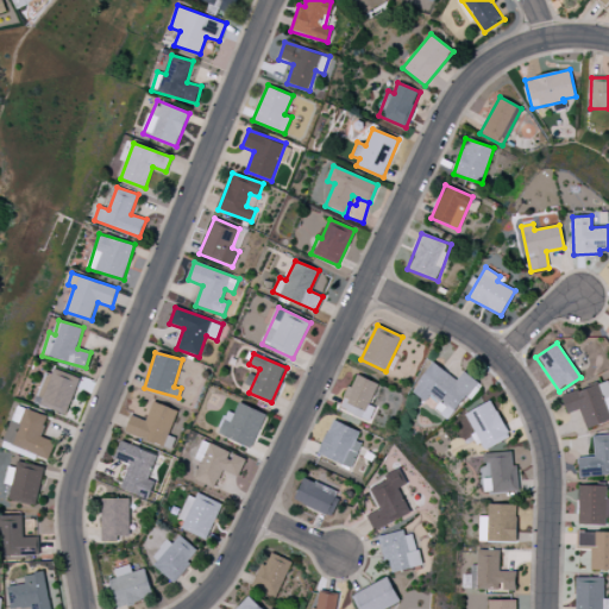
[(447,420),(465,396),(471,400),(482,384),(463,371),(457,380),(432,362),(412,391),(426,402),(432,394),(440,401),(434,409),(447,420)]
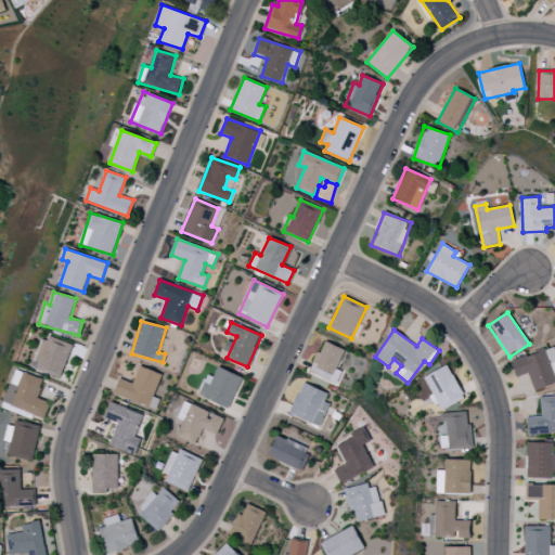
[(72,343),(43,335),(34,370),(62,377),(72,343)]
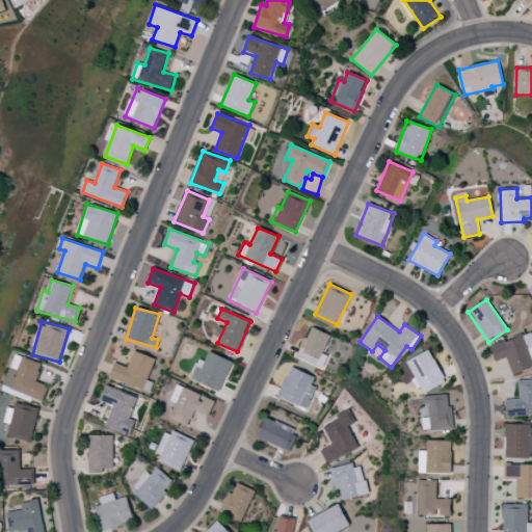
[(330,336),(310,326),(297,357),(322,368),(328,356),(322,353),(330,336)]
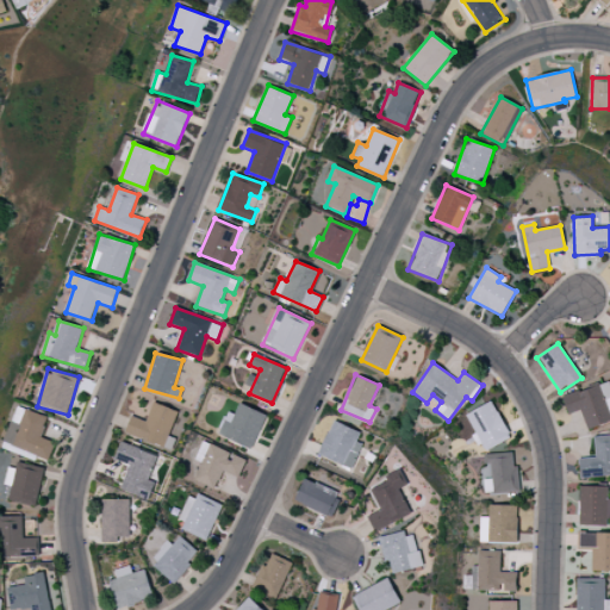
[(562,397),(567,415),(580,410),(586,430),(609,422),(609,381),(562,397)]
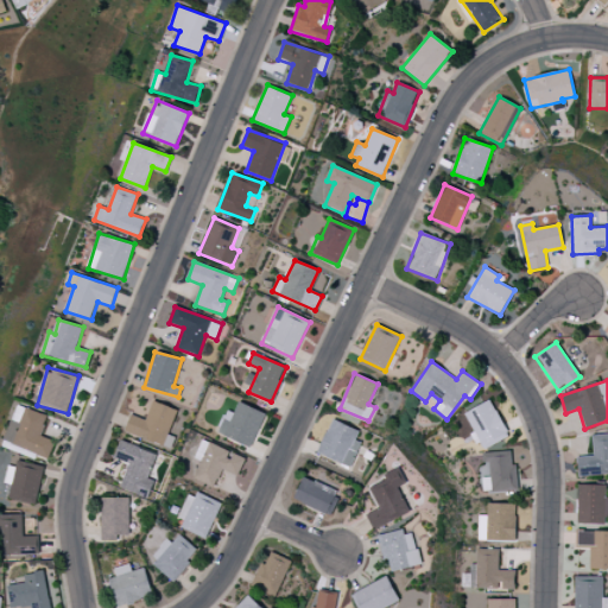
[(125,431),(171,449),(175,437),(168,435),(177,410),(153,400),(146,420),(131,415),(125,431)]
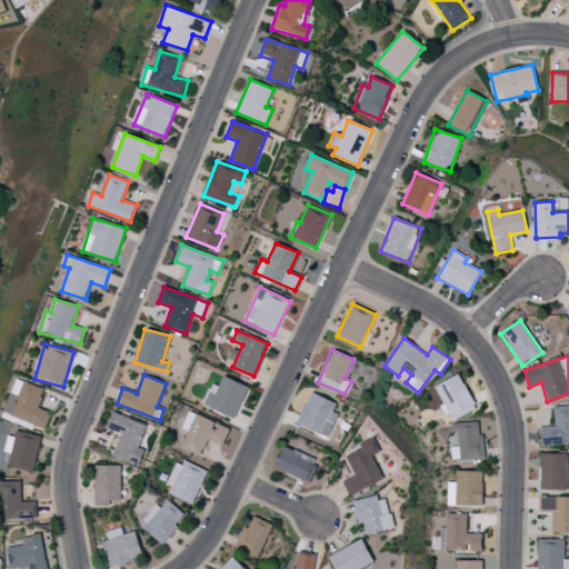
[(450,421),(476,409),(460,375),(433,386),(450,421)]
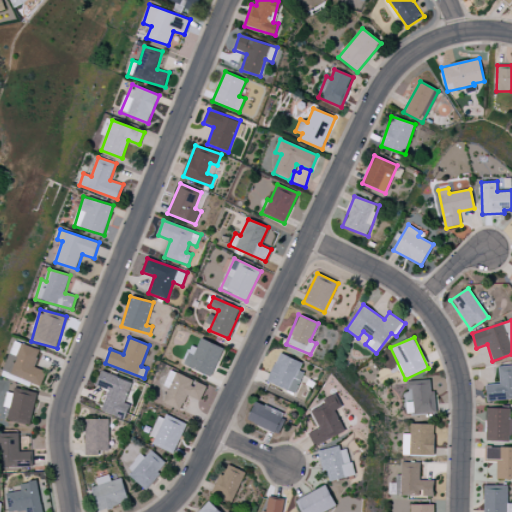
[(211,377),(224,348),(201,338),(196,349),(190,346),(182,364),(211,377)]
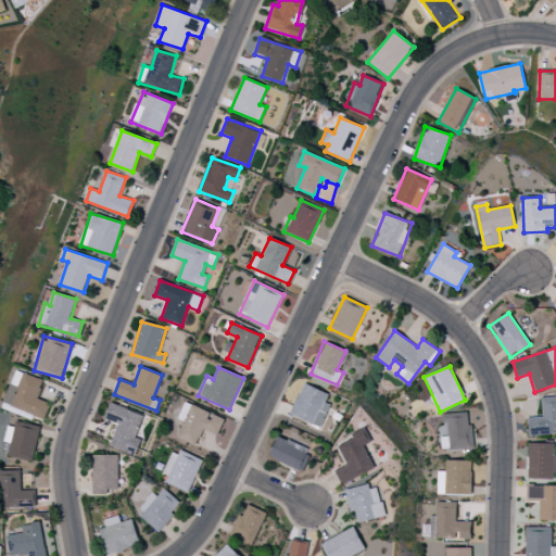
[(38,399),(45,381),(16,370),(3,403),(45,419),(51,403),(38,399)]
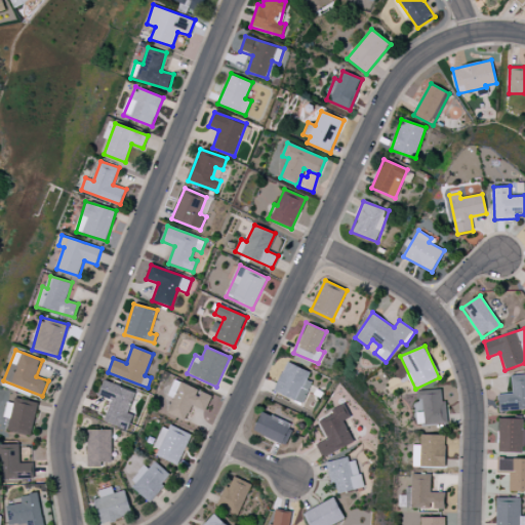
[(310,371),(286,362),(274,392),(303,403),(312,381),(307,379),(310,371)]
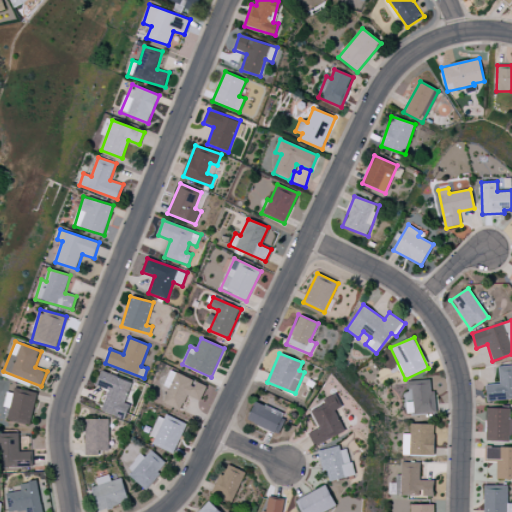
[(511,365),(499,366),(499,384),(486,384),(487,400),(511,399),(511,365)]
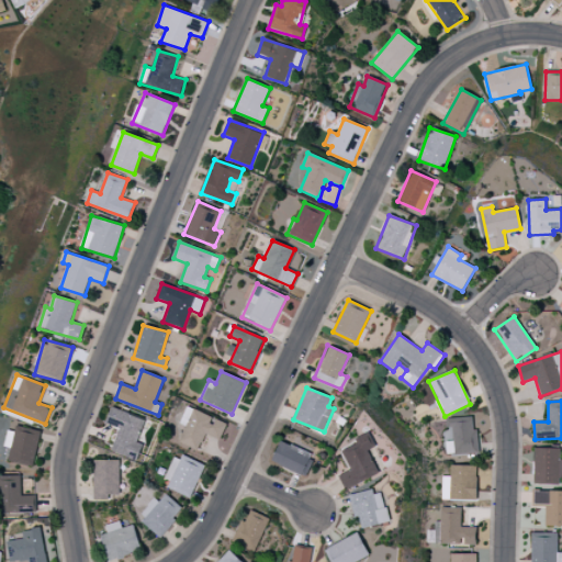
[(111,451),(135,461),(142,445),(136,442),(145,419),(112,406),(105,423),(120,428),(111,451)]
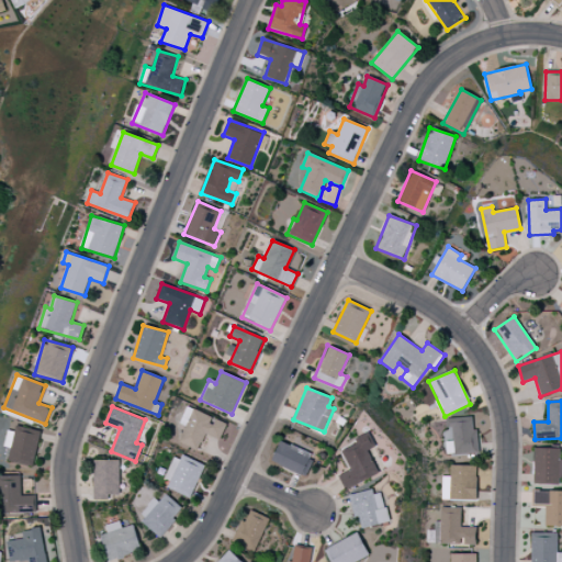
[(214,417),(187,406),(179,424),(186,426),(178,442),(198,450),(204,434),(220,440),(227,424),(214,418),(214,417)]
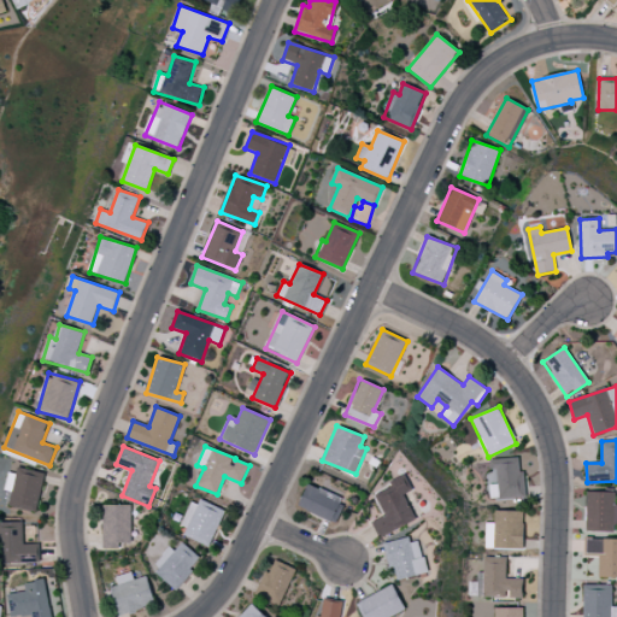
[(489,459),(489,470),(497,469),(498,499),(526,498),(524,470),(519,471),(518,458),(489,459)]
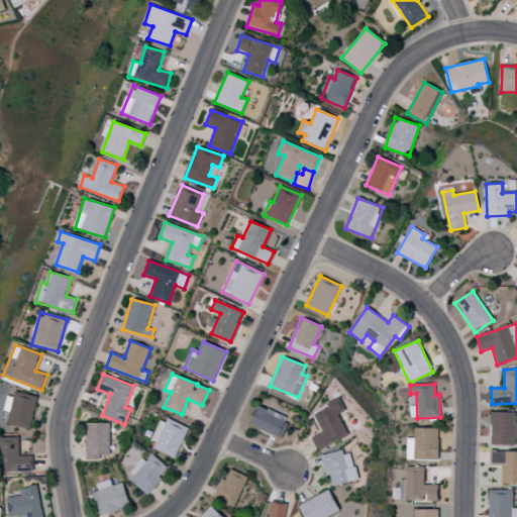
[(7,424),(29,429),(37,397),(11,390),(5,411),(10,412),(7,424)]
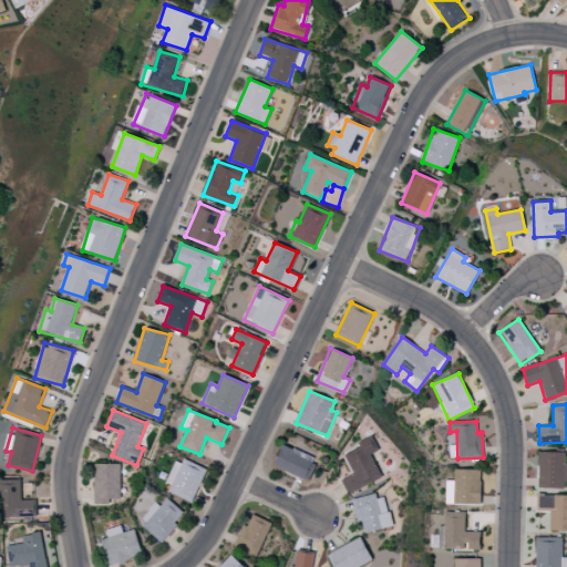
[(379,451),(372,436),(358,442),(360,447),(344,454),(353,474),(341,480),(348,494),(382,478),(371,454),(379,451)]
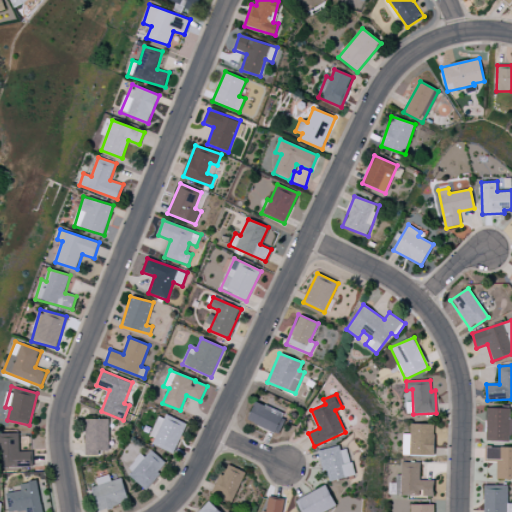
[(278,434),(286,414),(255,401),(247,421),(278,434)]
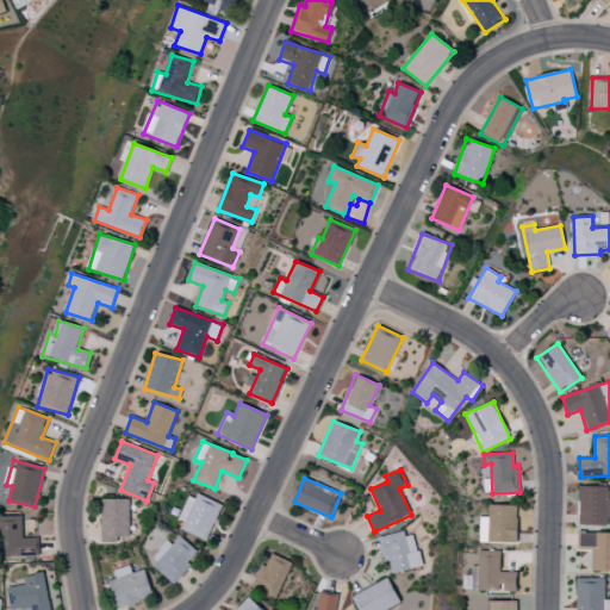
[(579,526),(607,526),(607,515),(609,514),(609,498),(608,499),(608,486),(580,486),(579,526)]
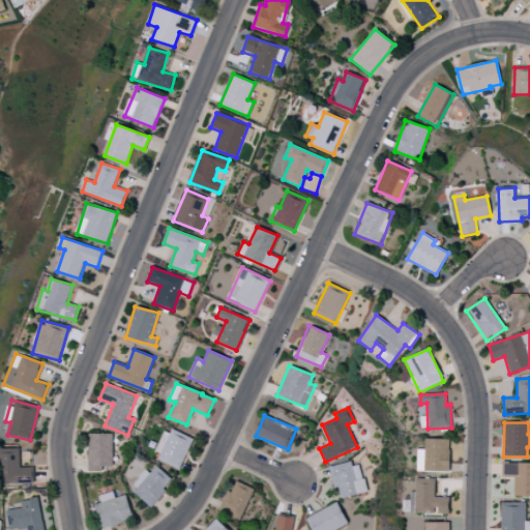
[(153,458),(179,470),(193,440),(167,429),(153,458)]
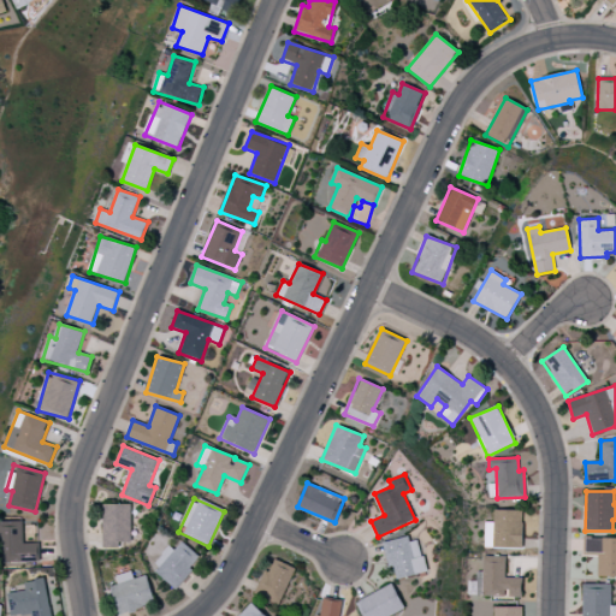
[(130,504),(102,504),(102,549),(119,549),(119,543),(131,543),(130,504)]
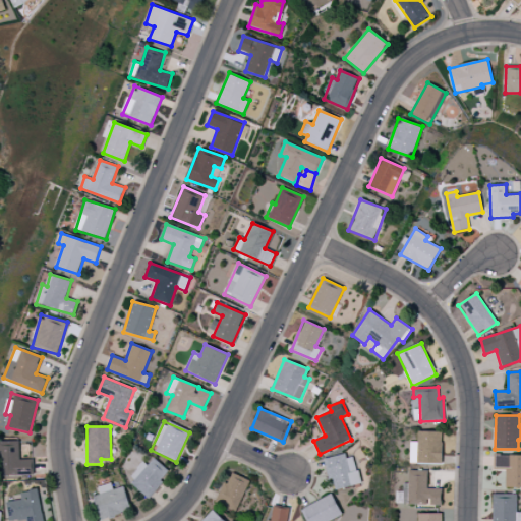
[(410,442),(409,463),(442,463),(443,431),(417,431),(417,442),(410,442)]
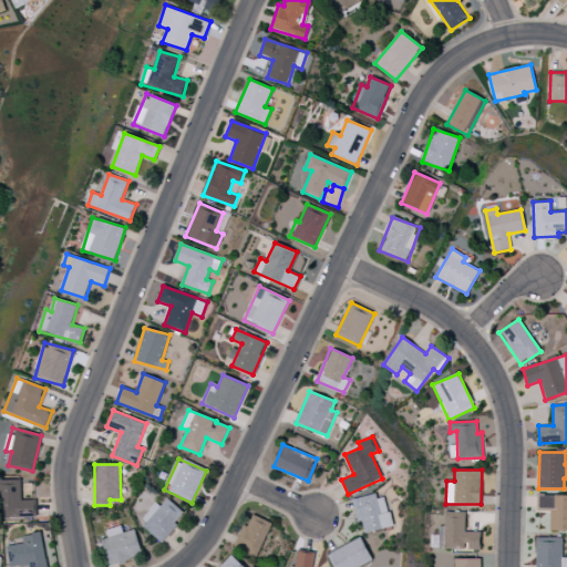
[(21,478),(0,480),(1,517),(37,516),(35,500),(22,501),(21,478)]
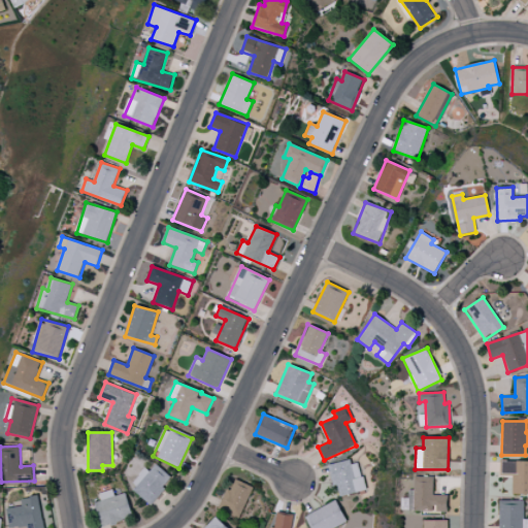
[(364,492),(360,460),(328,464),(332,487),(337,486),(338,495),(364,492)]
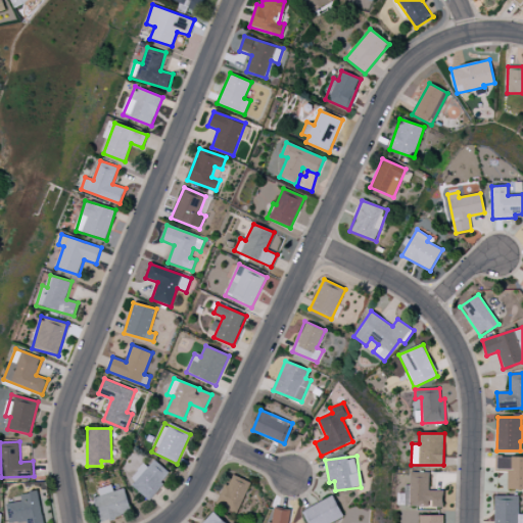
[(522,457),(496,457),(496,471),(508,471),(508,489),(522,488),(522,457)]
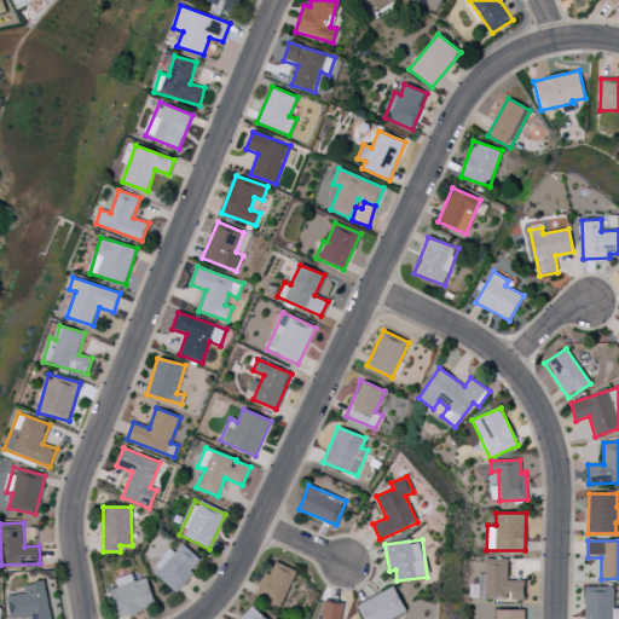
[(174,553),(169,549),(151,568),(177,591),(203,562),(183,544),(174,553)]
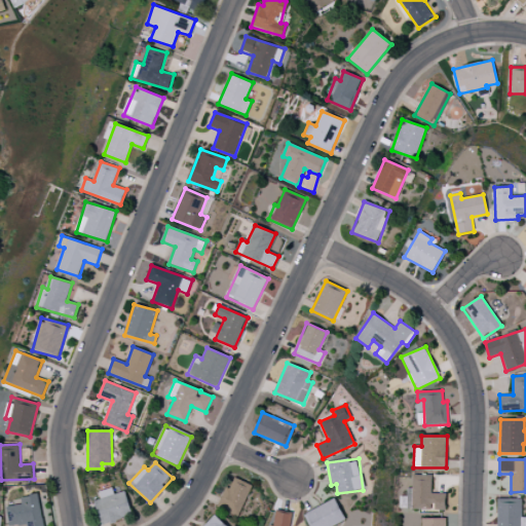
[(431,475),(412,475),(411,509),(445,510),(446,493),(431,493),(431,475)]
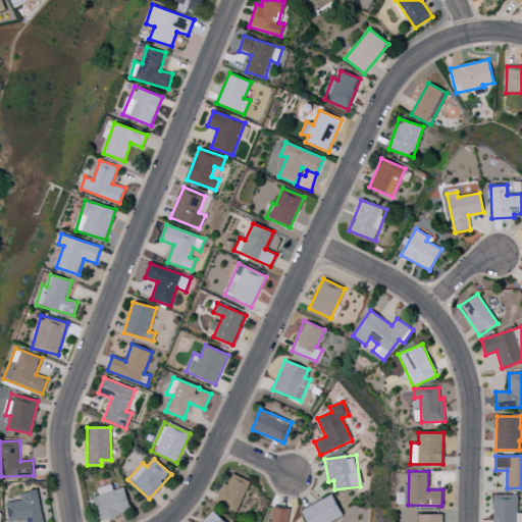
[(251,481),(230,473),(216,503),(236,512),(251,481)]
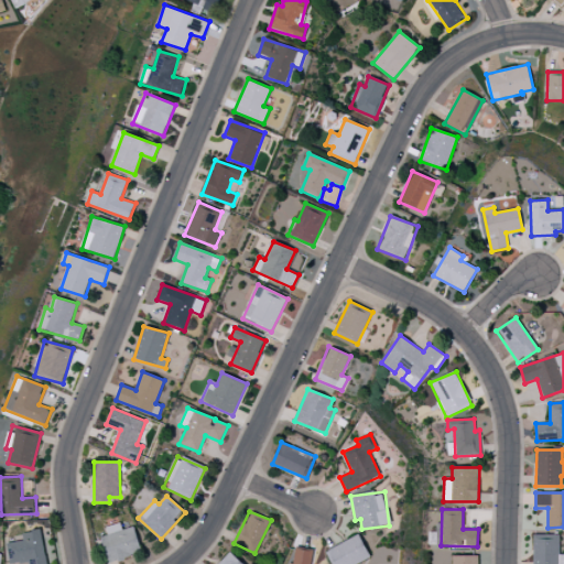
[(100,537),(109,562),(142,552),(133,527),(122,530),(120,522),(106,527),(108,534),(100,537)]
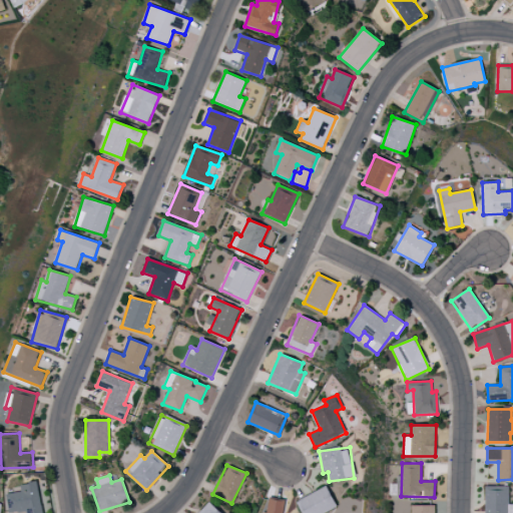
[(6,494),(8,512),(26,511),(26,512),(41,512),(38,482),(19,484),(20,492),(6,494)]
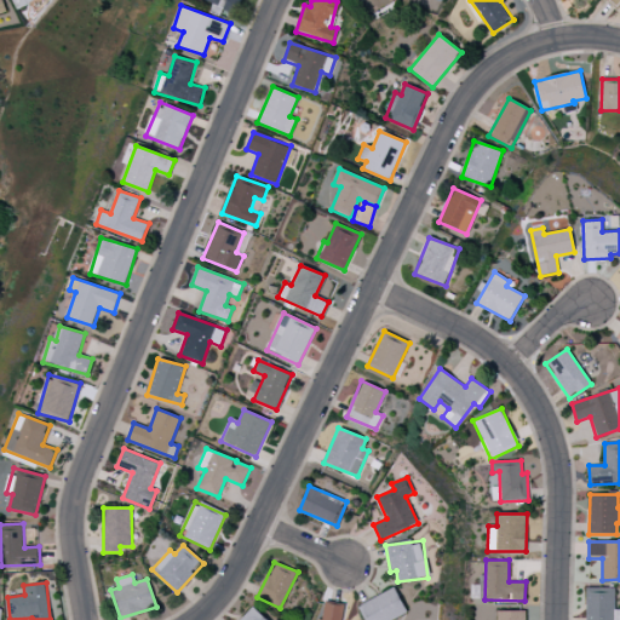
[(391,619),(407,613),(395,587),(359,606),(365,619),(391,619)]
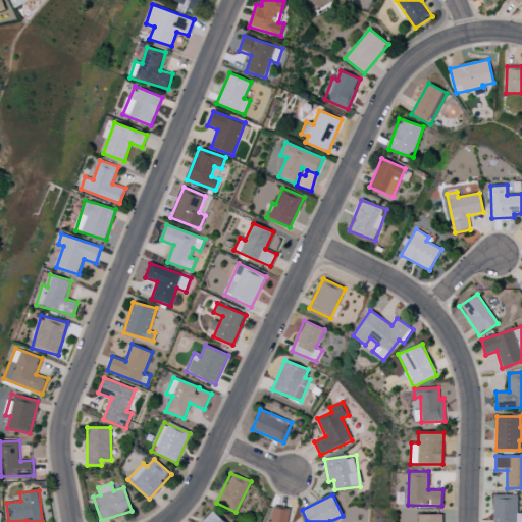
[(517,521),(518,521),(521,521),(521,513),(518,513),(518,494),(493,494),(492,521),(517,521)]
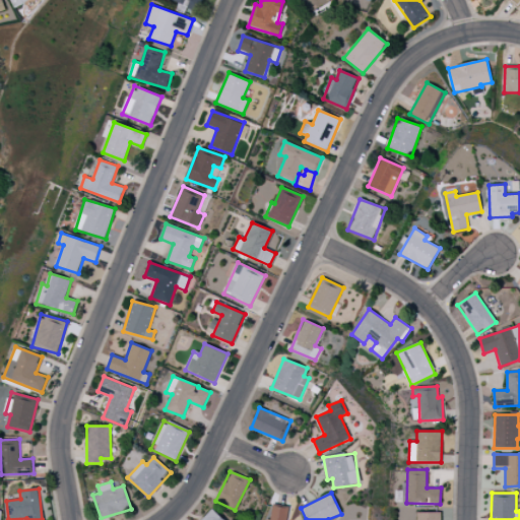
[(286,519),(288,508),(272,505),(269,519),(286,519)]
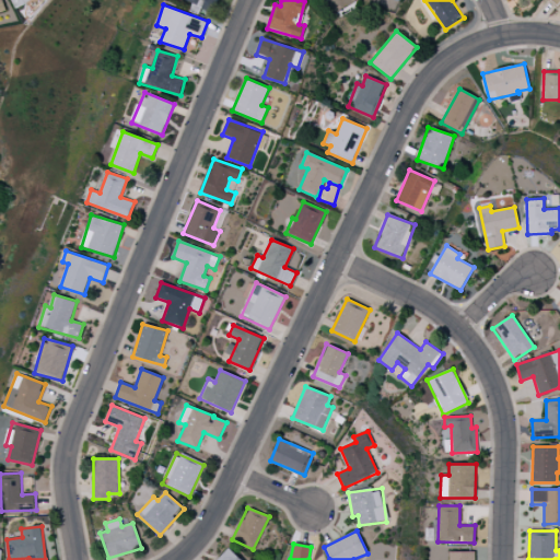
[(241,559),(229,548),(217,559),(241,559)]
